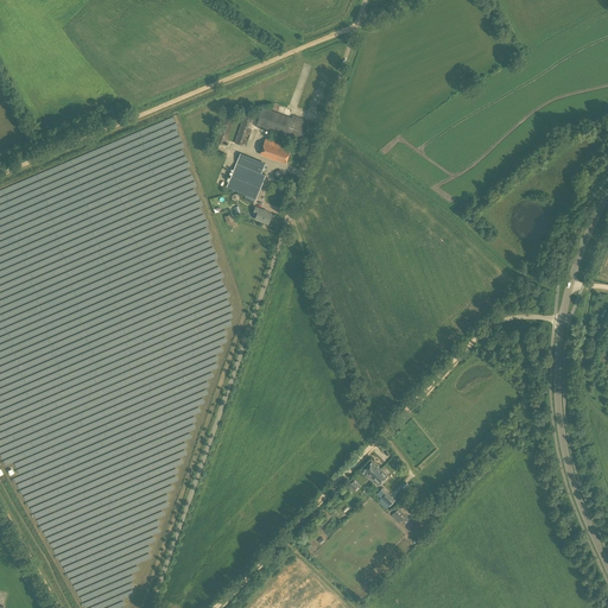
[(322,96),(325,84),(317,81),(314,94),(322,96)]
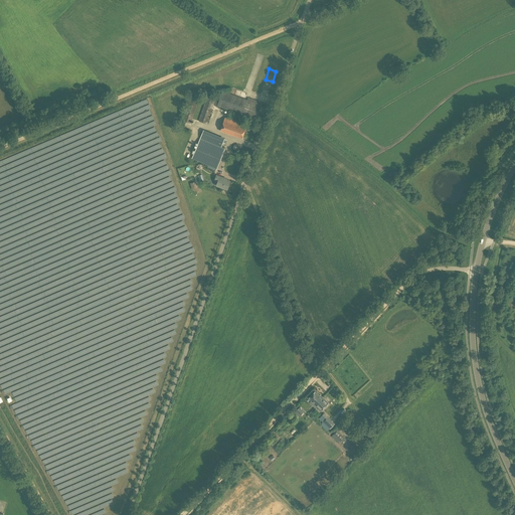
[(247,100),(222,91),(219,100),(207,96),(199,121),(207,124),(213,106),(241,115),(241,118),(255,123),(263,103),(248,98),(247,100)]
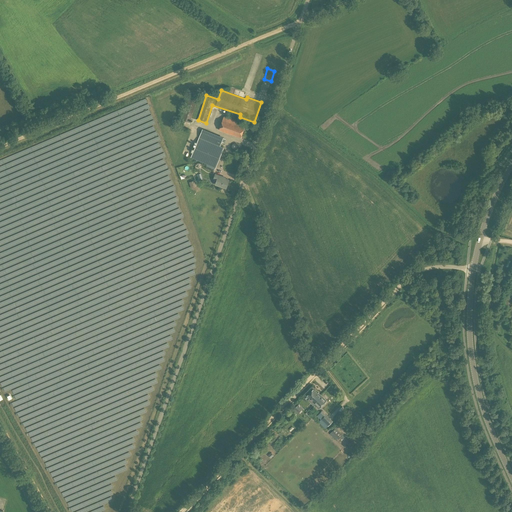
[(153,98),(156,103),(164,100),(163,97),(169,95),(167,92),(153,98)]
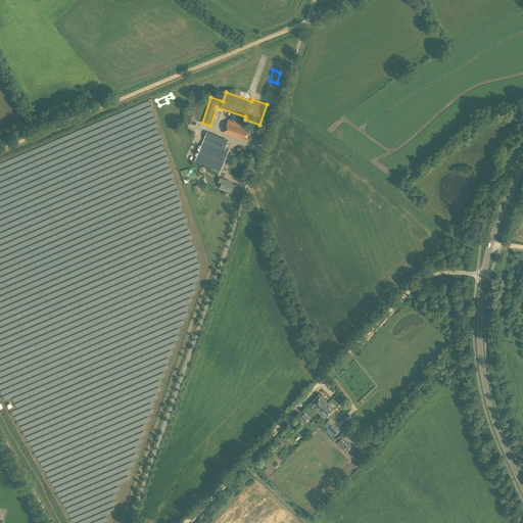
[(240,123),(229,119),(224,133),(246,141),(249,130),(241,127),(242,124),(240,123)]
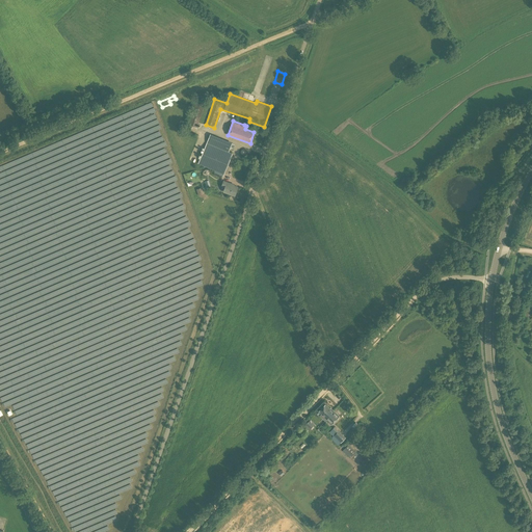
[(223,175),(233,154),(229,152),(232,143),(210,134),(207,143),(197,163),(223,175)]
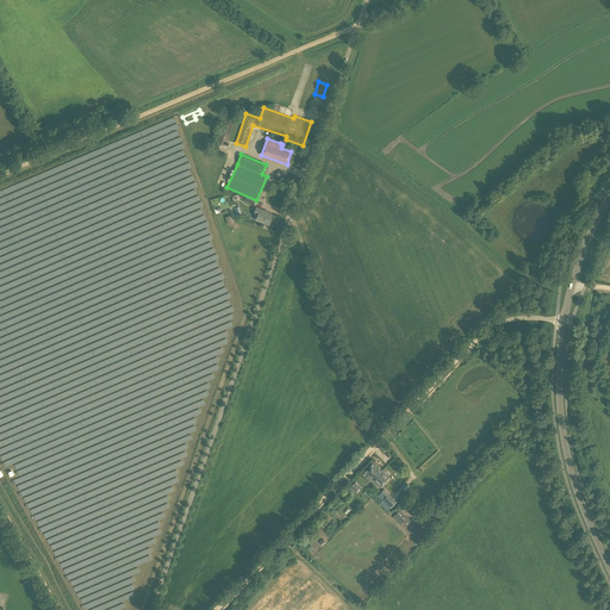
[(269,224),(273,215),(265,212),(265,211),(256,207),(254,213),(259,215),(256,219),(269,224)]
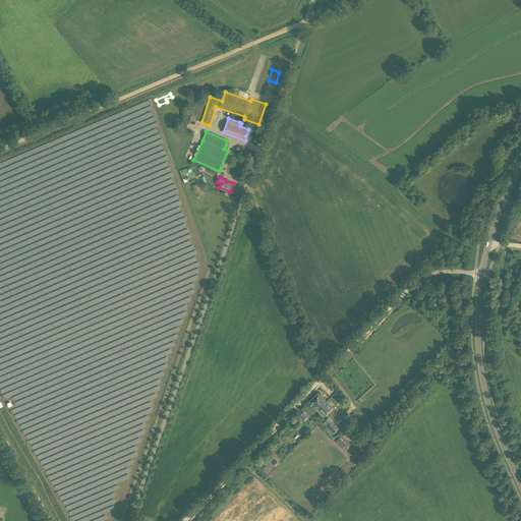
[(312,403),(315,405),(312,407),(319,412),(320,411),(322,408),(324,406),(324,405),(327,402),(324,400),(319,396),(312,403)]
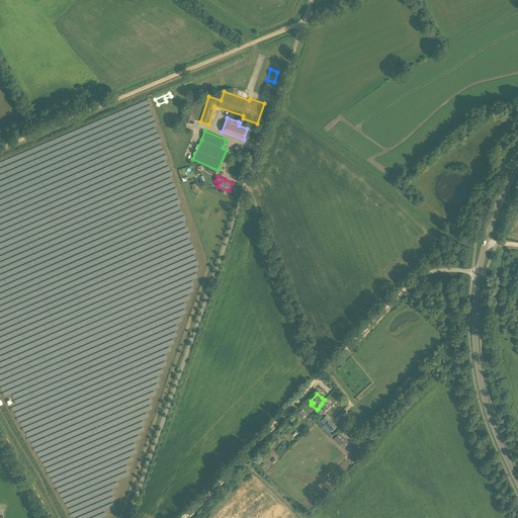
[(318,409),(323,413),(330,405),(325,400),(322,403),(322,404),(320,406),(318,409)]
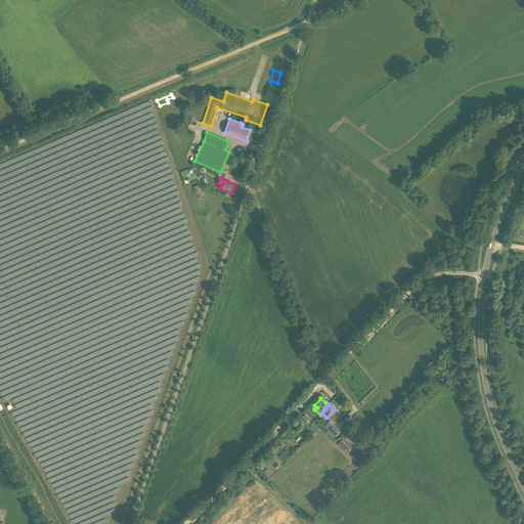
[(333,439),(341,431),(334,424),(325,432),(333,439)]
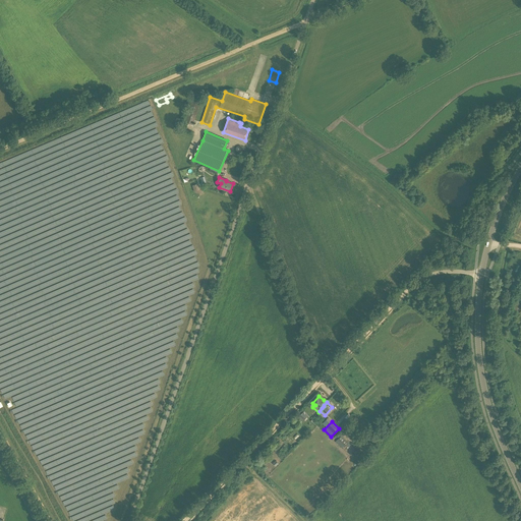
[(345,447),(348,443),(341,436),(337,440),(345,447)]
